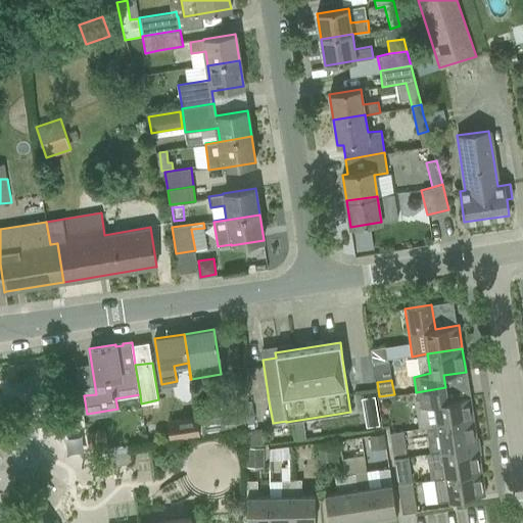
[(446,400),(445,387),(416,392),(417,399),(414,399),(419,428),(438,426),(473,420),(470,396),(446,400)]
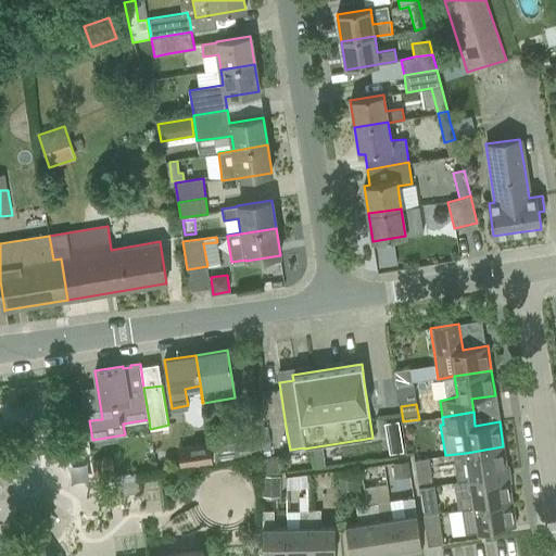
[(211,445),(211,447),(213,463),(261,455),(255,417),(235,419),(237,441),(211,445)]
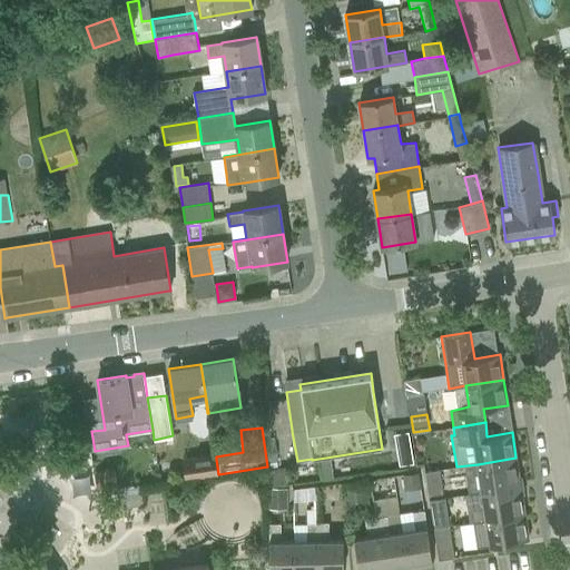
[(409,432),(394,434),(399,465),(413,463),(409,432)]
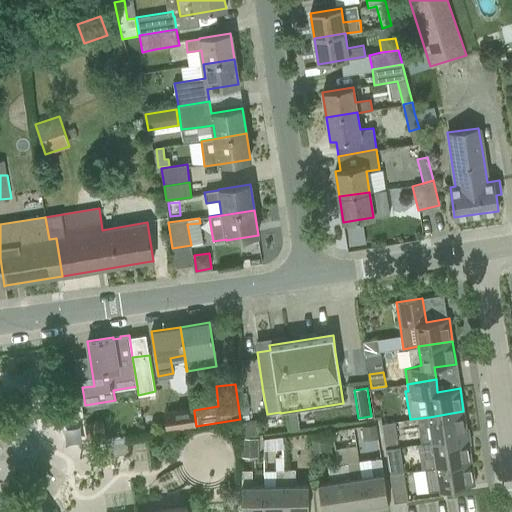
[(250,412),(249,400),(247,400),(239,401),(240,412),(240,420),(250,419),(250,412)]
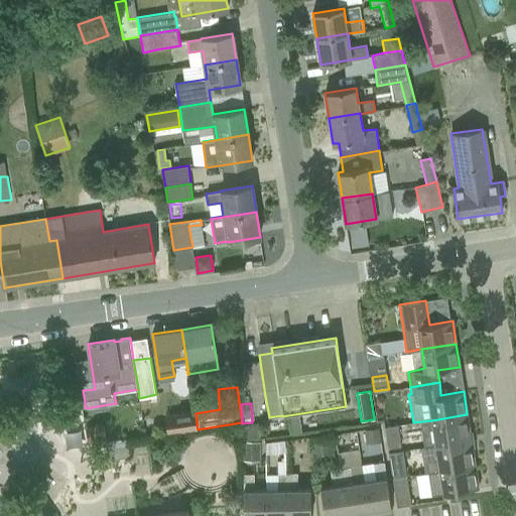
[(164,414),(167,433),(197,428),(194,410),(164,414)]
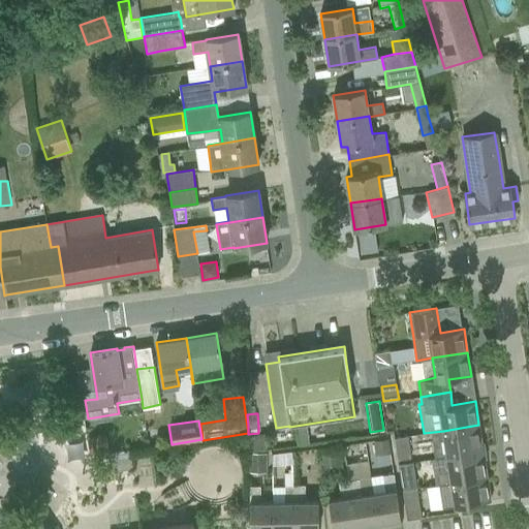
[(443,431),(447,457),(483,450),(478,425),(443,431)]
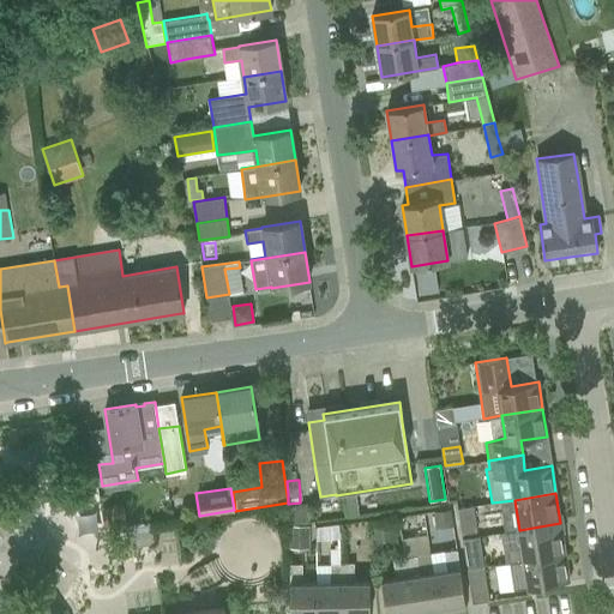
[(290,505),(293,523),(309,521),(306,503),(290,505)]
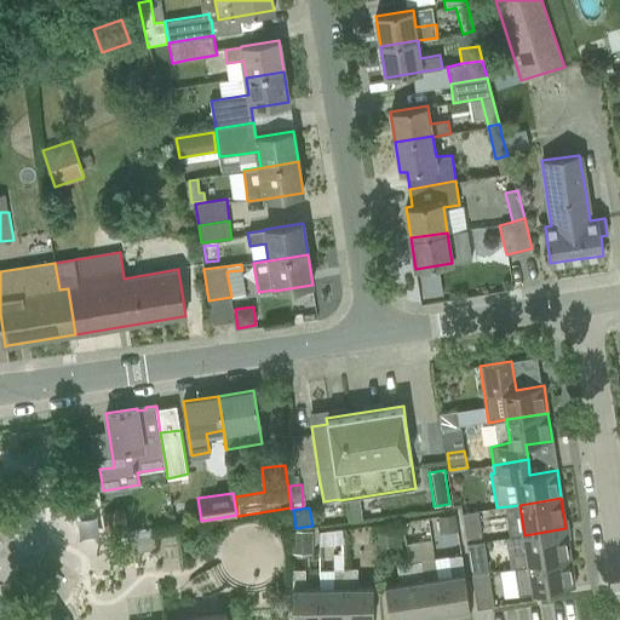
[(124,510),(102,514),(105,535),(127,532),(124,510)]
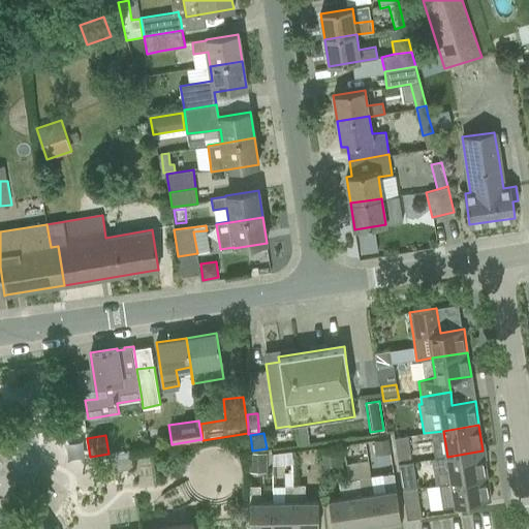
[(398,460),(411,458),(408,436),(395,438),(398,460)]
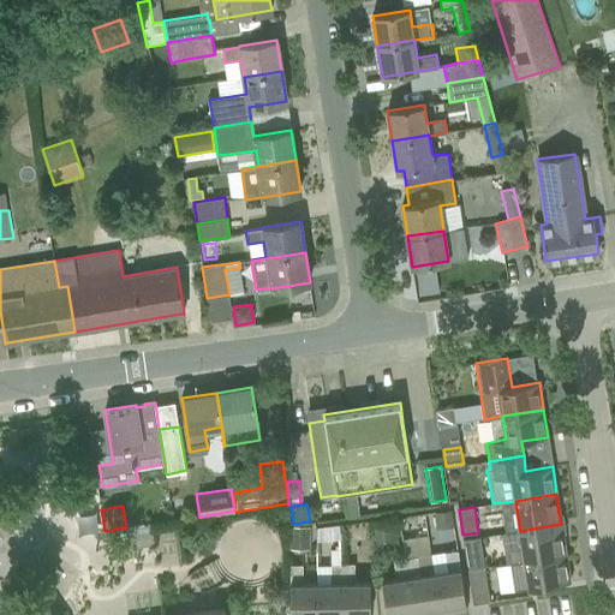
[(453,527),(451,512),(434,514),(437,530),(453,527)]
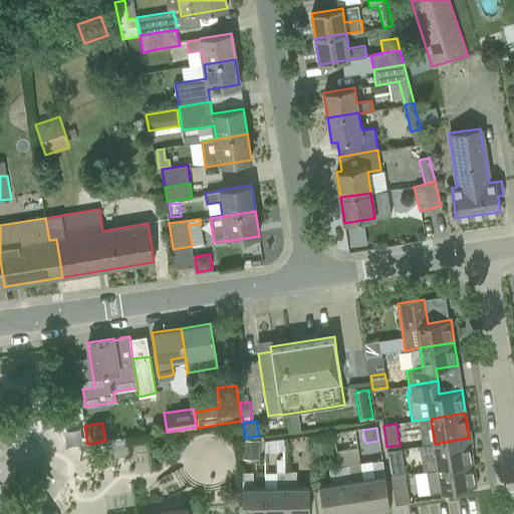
[(425,460),(427,471),(473,464),(469,438),(435,444),(437,457),(432,458),(425,460)]
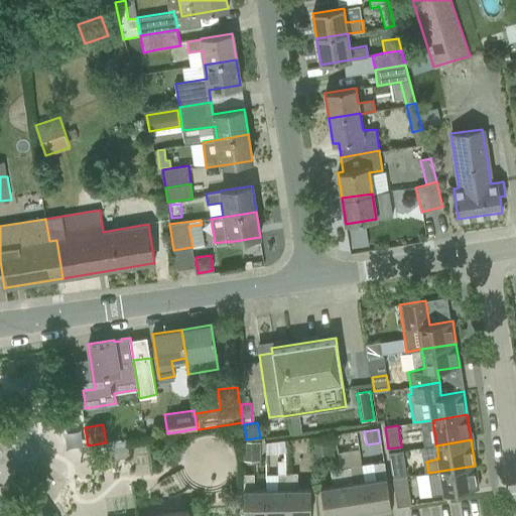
[(127,440),(105,444),(108,460),(129,457),(127,440)]
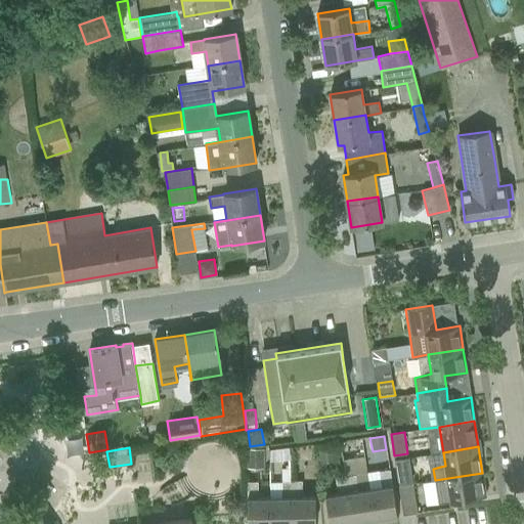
[(334,462),(331,447),(319,449),(321,464),(334,462)]
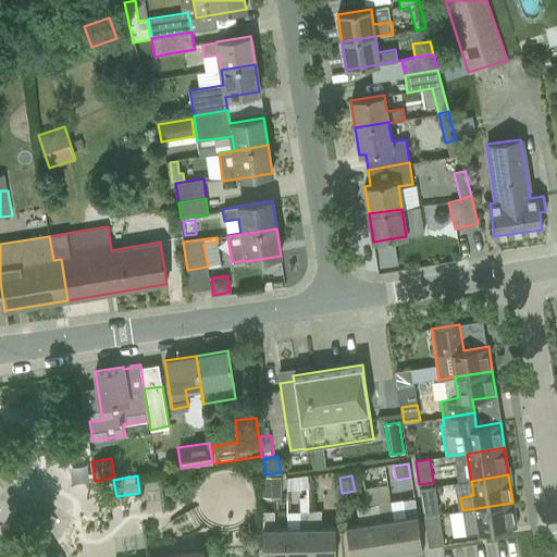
[(263,478),(263,497),(280,497),(280,478),(263,478)]
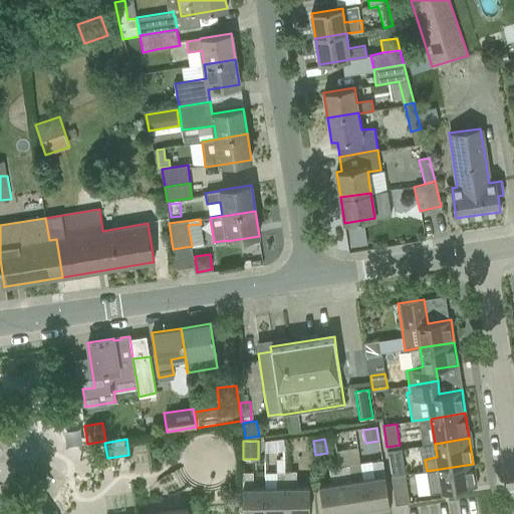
[(368,513),(390,510),(391,510),(382,460),(372,462),(374,477),(362,479),(368,513)]
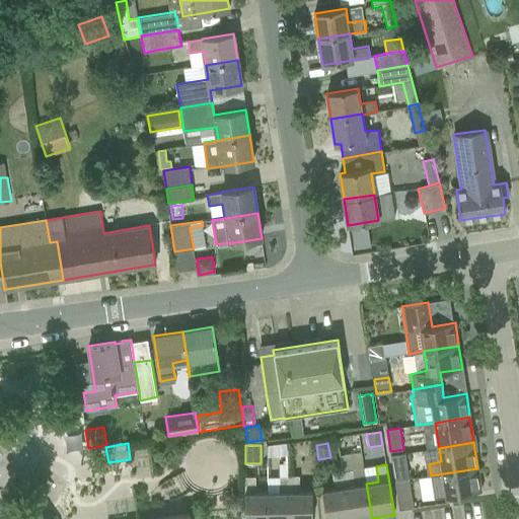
[(431,475),(434,499),(482,491),(477,468),(431,475)]
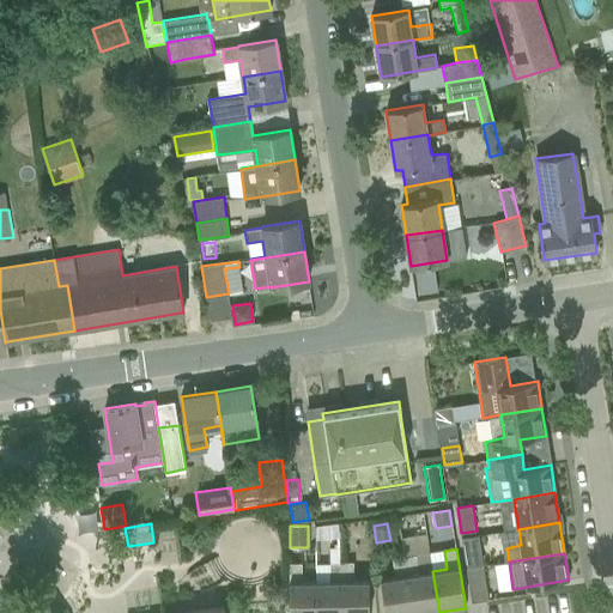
[(404,557),(412,612),(437,612),(439,612),(432,571),(419,574),(416,556),(404,557)]
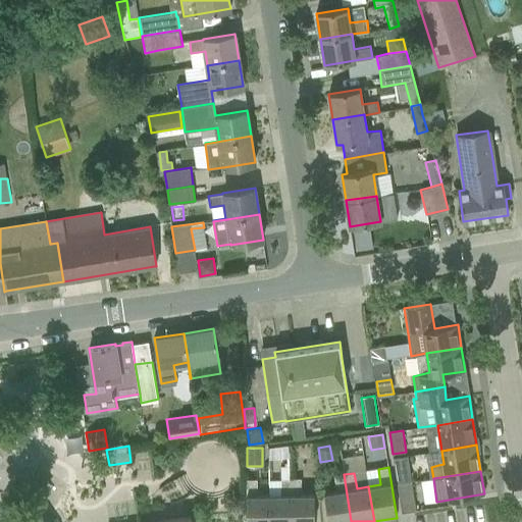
[(324,493),(328,521),(351,521),(344,474),(334,475),(336,491),(324,493)]
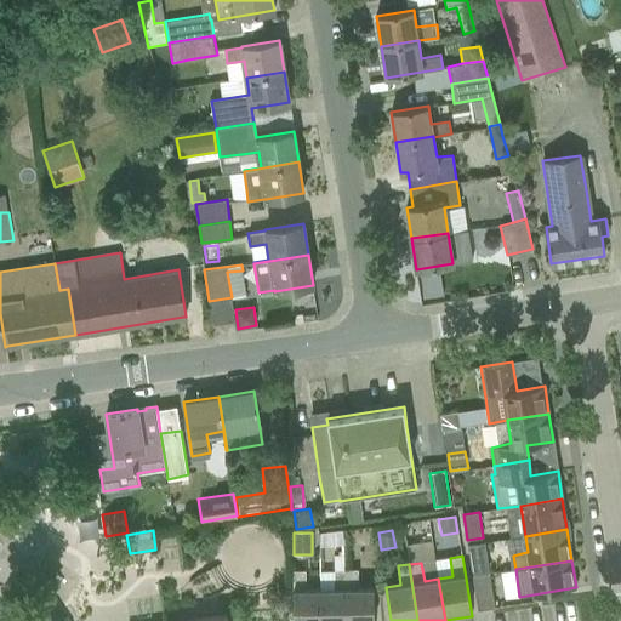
[(320,588),(320,620),(347,620),(346,569),(335,570),(335,588),(320,588)]
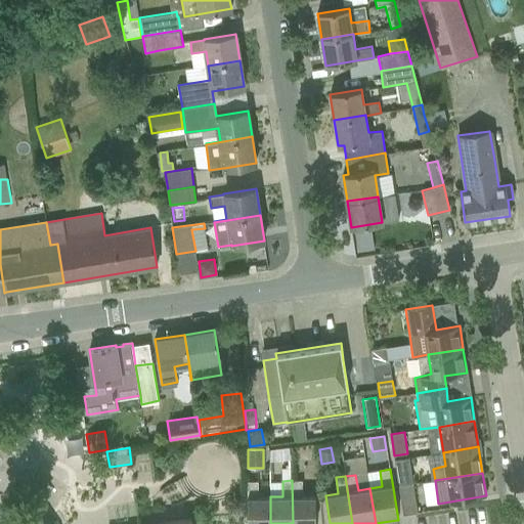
[(292,480),(293,523),(315,523),(315,496),(302,496),(302,480),(292,480)]
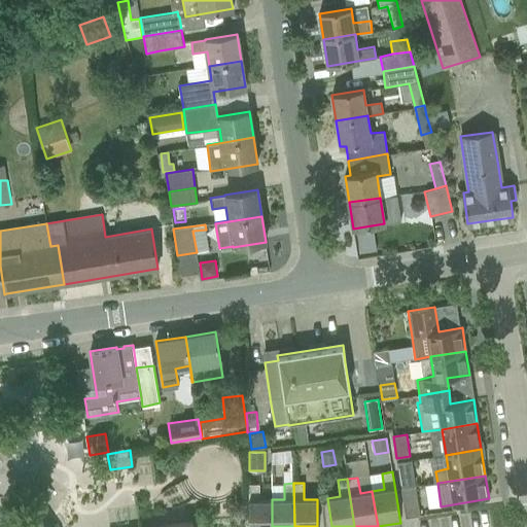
[(248,484),(249,515),(249,526),(272,526),(272,499),(259,500),(259,484),(248,484)]
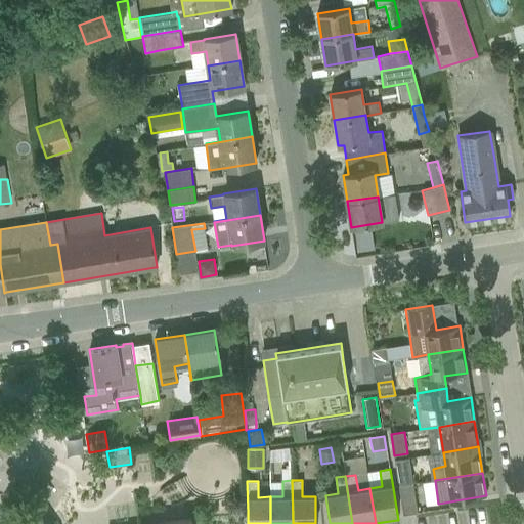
[(403,515),(416,513),(418,513),(412,483),(398,485),(403,515)]
